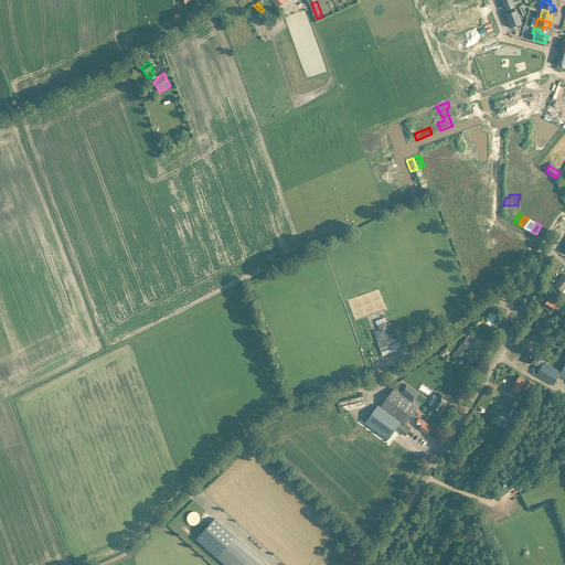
[(555,286),(560,289),(563,291),(564,294),(564,275),(561,280),(561,279),(555,286)]
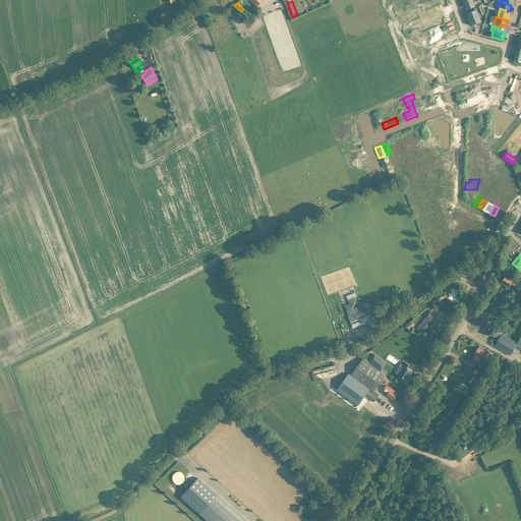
[(502,283),(506,285),(509,287),(510,285),(517,289),(519,285),(513,281),(515,278),(510,275),(508,278),(506,276),(502,283)]
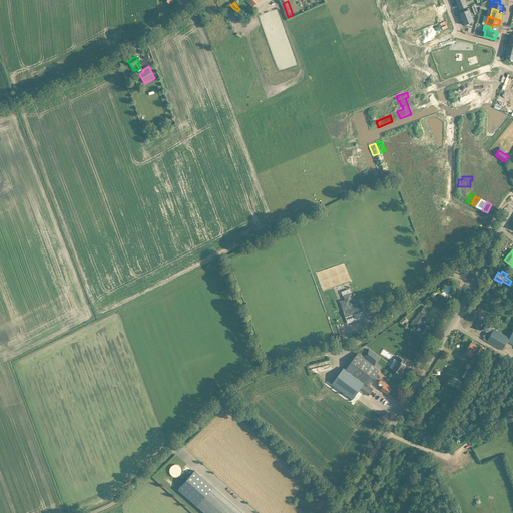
[(348,305),(342,308),(348,324),(365,317),(360,301),(354,303),(353,301),(354,301),(351,293),(343,296),(346,304),(347,303),(348,305)]
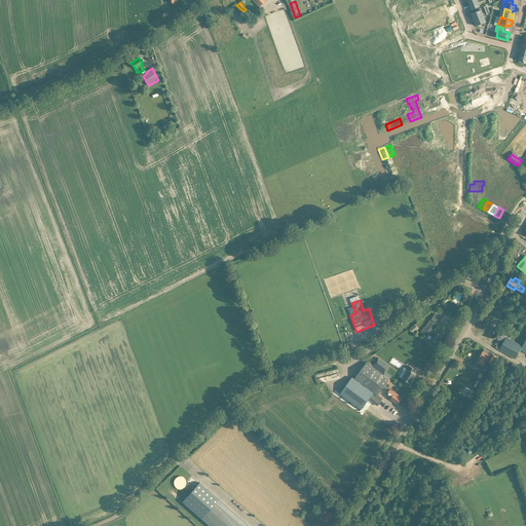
[(431,320),(424,332),(428,335),(433,337),(430,340),(437,343),(441,335),(436,332),(435,333),(431,331),(437,323),(438,324),(441,318),(443,315),(437,311),(435,314),(431,320)]
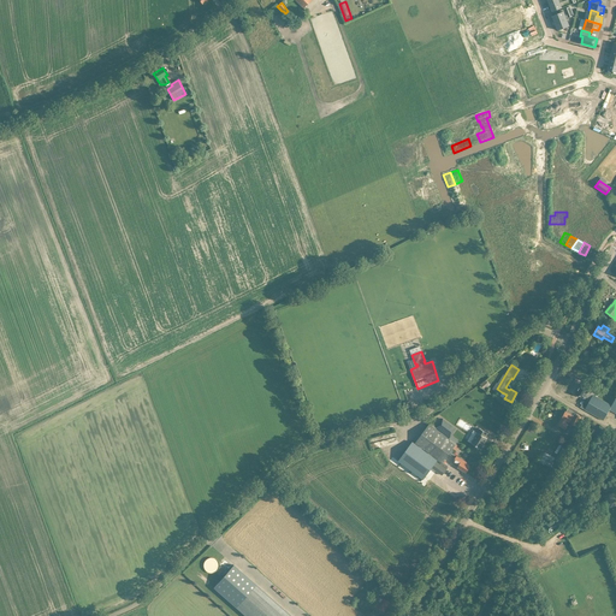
[(586,397),(580,407),(603,420),(609,410),(615,413),(615,397),(614,402),(610,401),(609,403),(590,392),(591,389),(588,388),(582,384),(579,390),(578,390),(575,394),(582,398),(584,396),(586,397)]
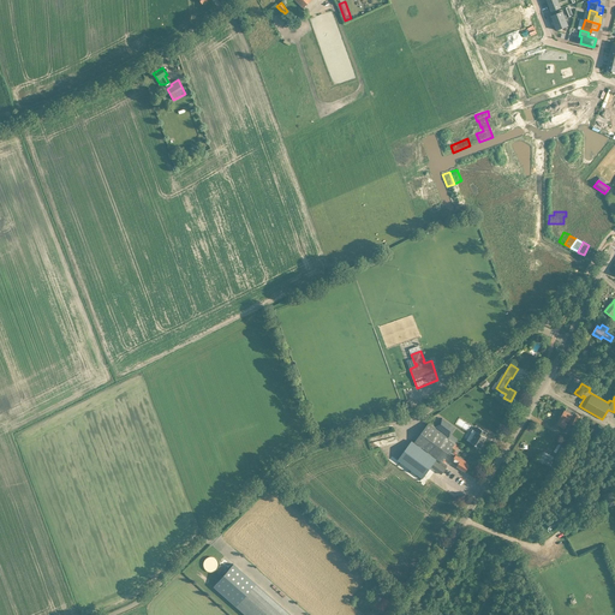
[(407,406),(404,408),(405,412),(413,408),(410,401),(406,402),(407,406)]
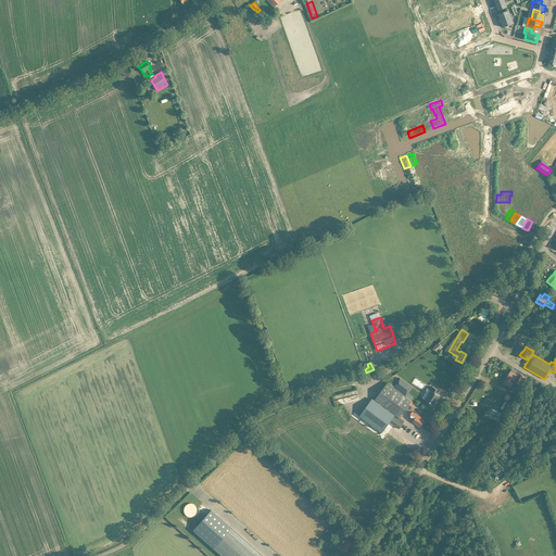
[(507,377),(507,378),(504,383),(510,388),(513,389),(515,384),(510,382),(512,380),(520,384),(525,377),(519,374),(519,373),(513,368),(510,371),(507,377)]
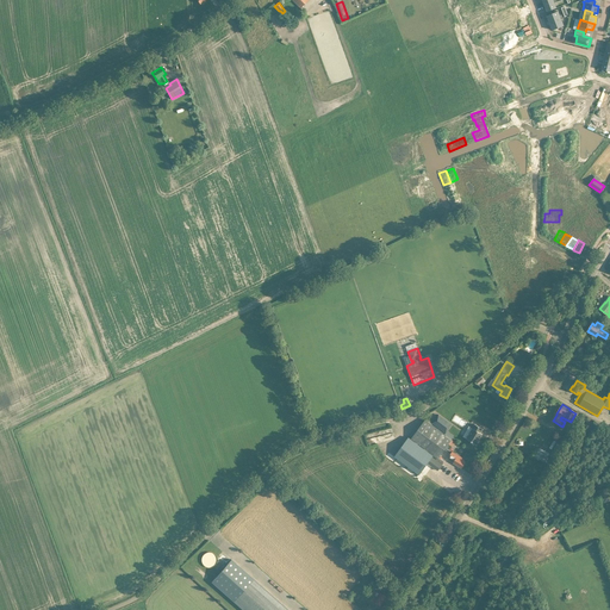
[(439,415),(433,423),(446,433),(447,430),(449,428),(446,424),(448,422),(439,415)]
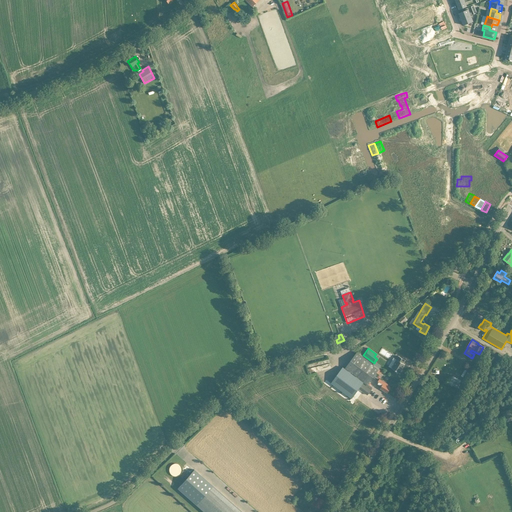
[(345,368),(345,369),(359,379),(363,382),(359,389),(367,395),(372,389),(372,387),(368,384),(376,374),(377,373),(379,369),(373,364),(357,352),(345,368)]
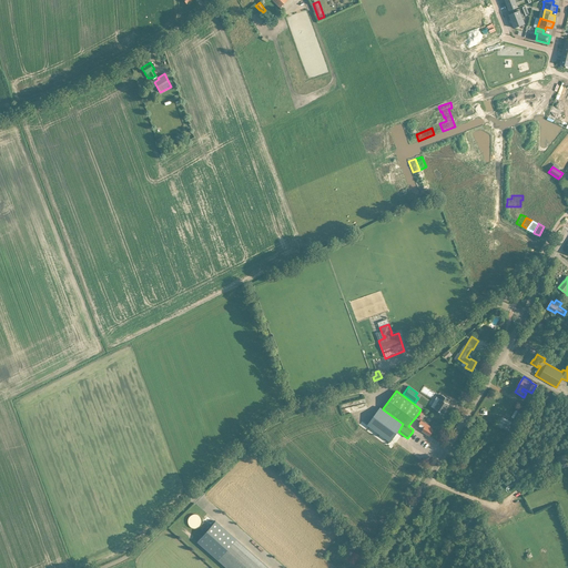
[(449,399),(442,395),(439,398),(437,397),(430,406),(435,408),(444,414),(449,404),(447,403),(449,399)]
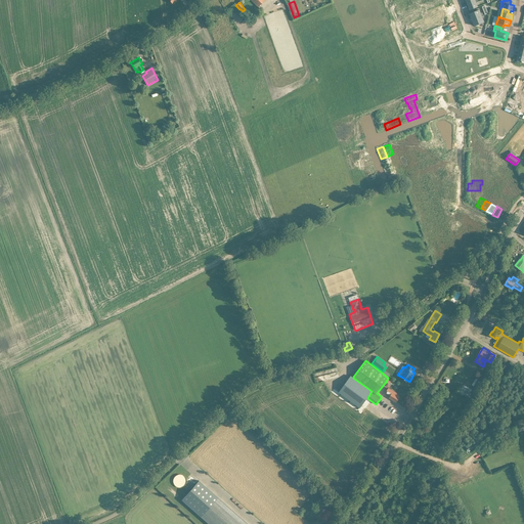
[(474,386),(481,390),(489,375),(490,376),(492,372),(491,370),(487,367),(484,372),(483,370),(474,386)]
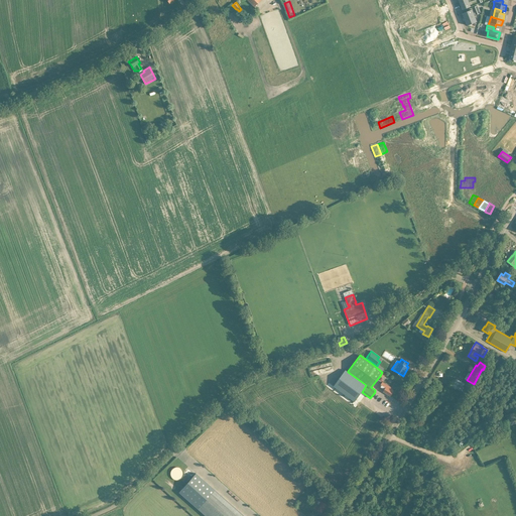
[(346,370),(334,386),(355,401),(362,392),(366,385),(362,382),(348,372),(348,371),(346,370)]
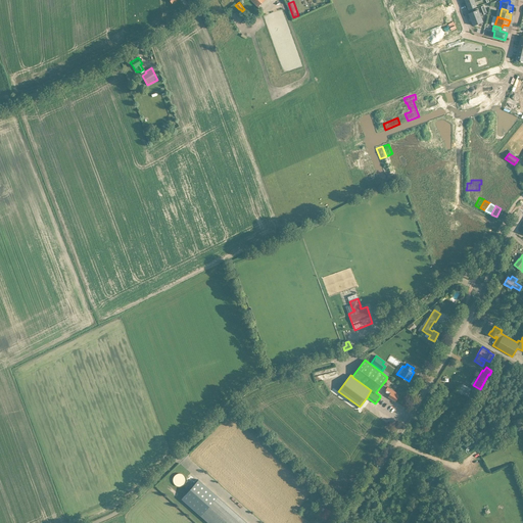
[(396,394),(396,393),(387,387),(384,392),(389,395),(388,397),(395,401),(398,396),(396,394)]
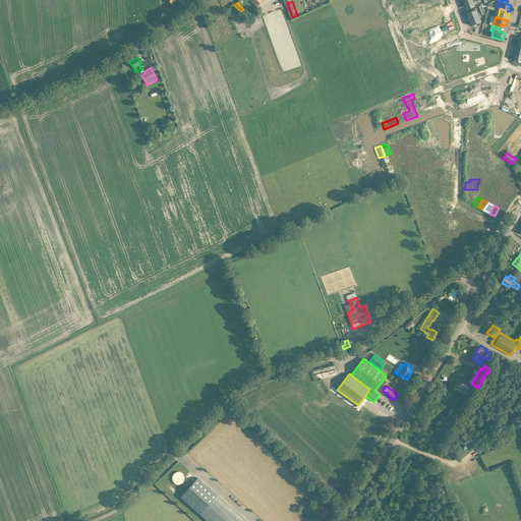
[(518,415),(510,418),(512,426),(520,422),(520,419),(519,415),(518,415)]
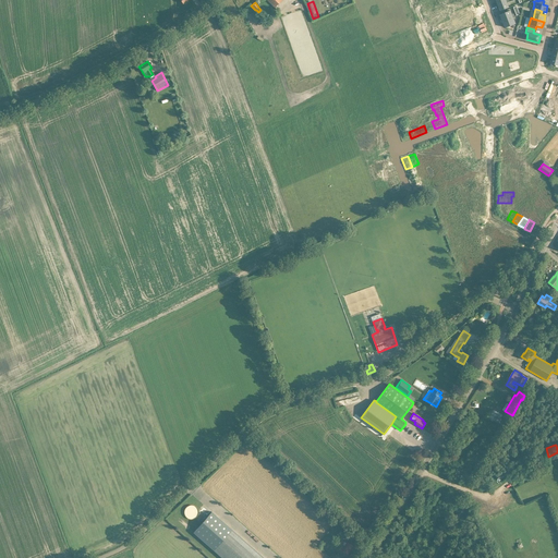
[(264,557),(232,530),(211,511),(193,532),(214,550),(222,557),(264,557)]
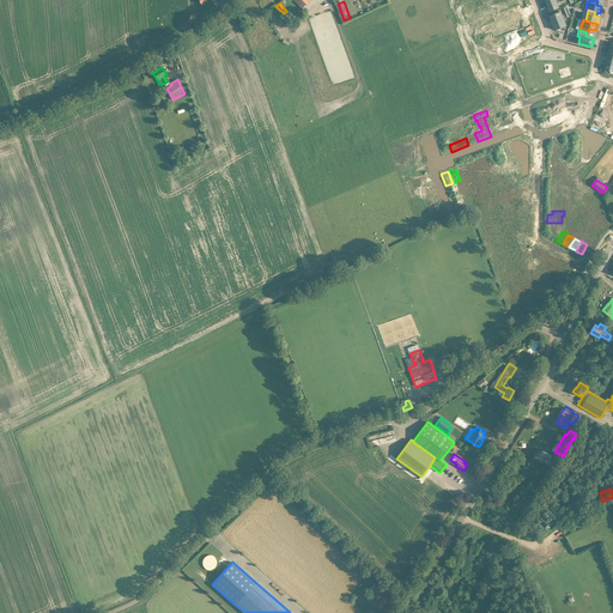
[(371,589),(376,594),(381,589),(372,582),(369,587),(365,592),(369,593),(371,589)]
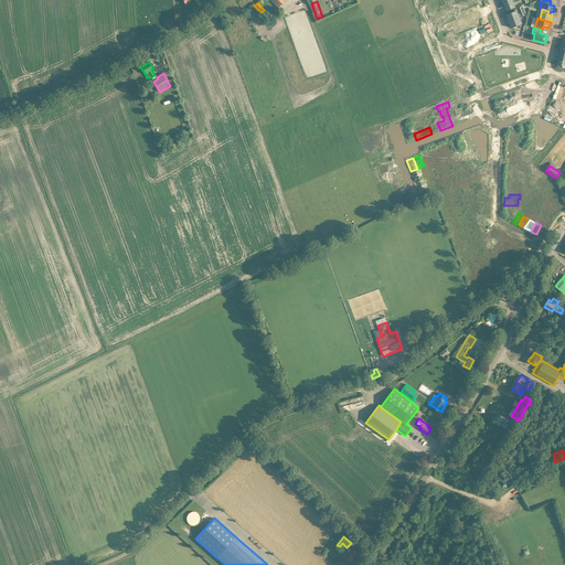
[(344,556),(348,558),(352,561),(358,553),(355,551),(356,548),(351,545),(349,548),(351,551),(349,554),(347,553),(344,556)]
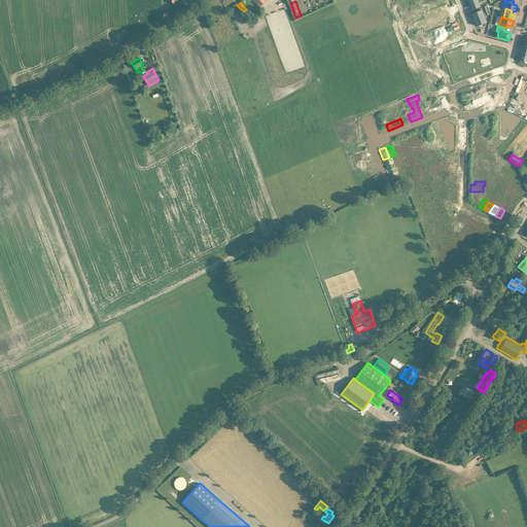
[(313,516),(310,522),(317,526),(324,526),(326,525),(313,516)]
